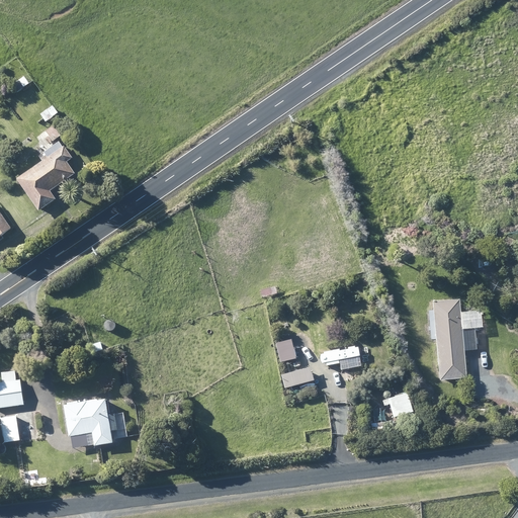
[(71,161),(64,150),(49,160),(16,181),(38,213),(56,201),(51,192),(76,175),(68,163),(71,161)]
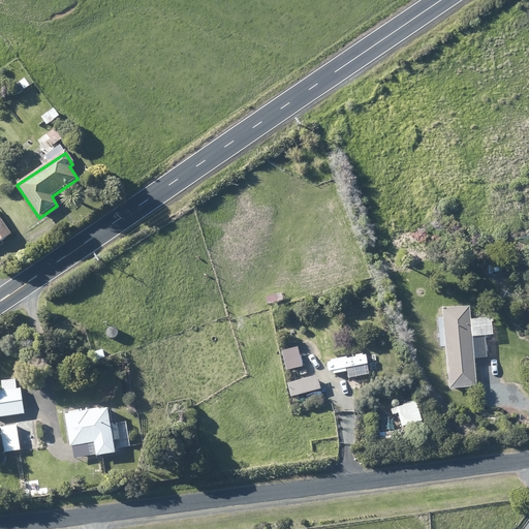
[(0,242),(10,236),(0,221),(0,242)]
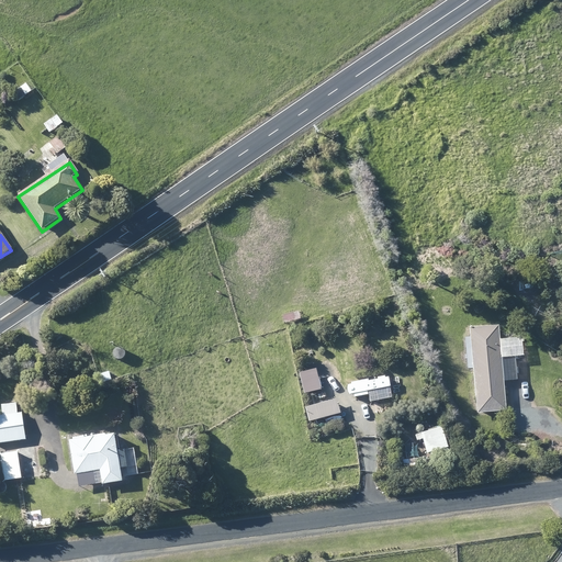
[(499,361),(524,359),(521,337),(497,340),(496,328),(468,330),(475,415),(505,412),(499,361)]
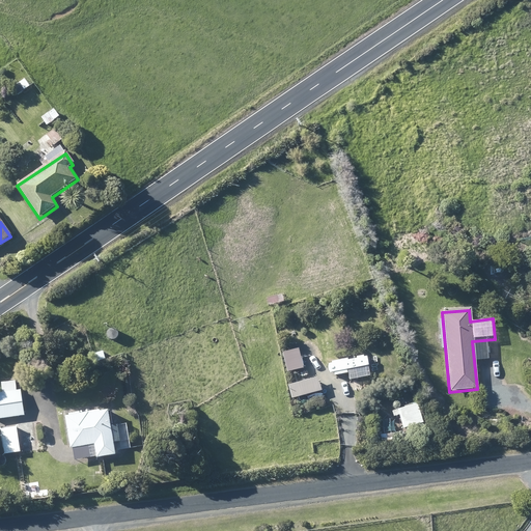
[(326,365),(328,375),(333,373),(334,378),(350,373),(351,379),(368,375),(367,367),(369,366),(366,356),(326,365)]
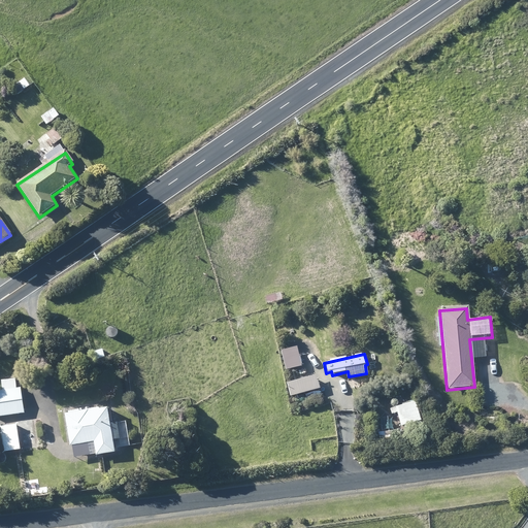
[(319,390),(316,376),(286,384),(290,397),(319,390)]
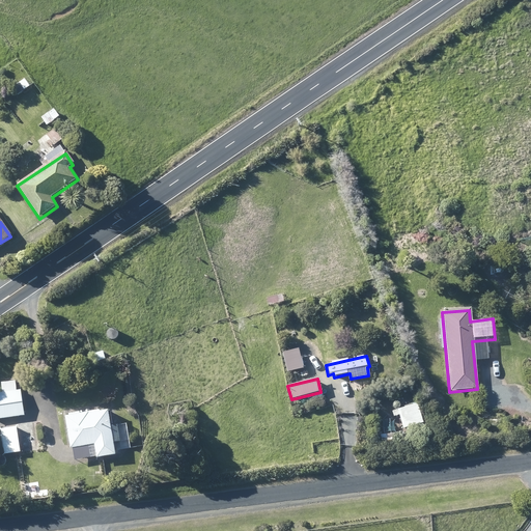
[(0,419),(25,416),(20,381),(0,384),(0,419)]
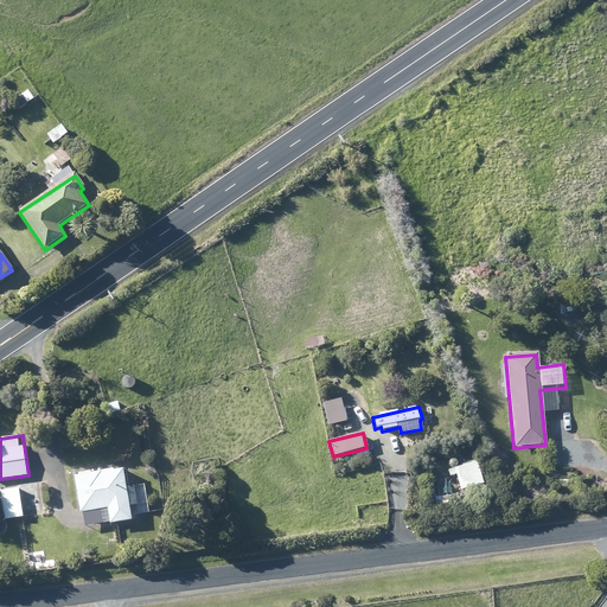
[(487,499),(478,462),(447,471),(448,477),(457,475),(460,491),(464,490),(468,505),(487,499)]
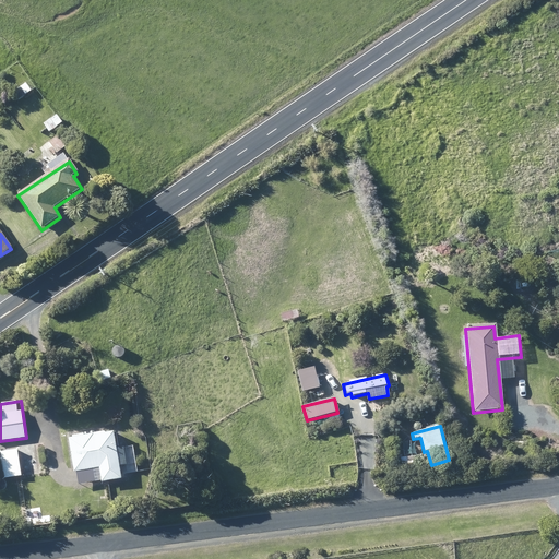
[(117,451),(114,432),(70,439),(74,473),(88,471),(91,485),(121,479),(120,466),(135,464),(133,449),(117,451)]
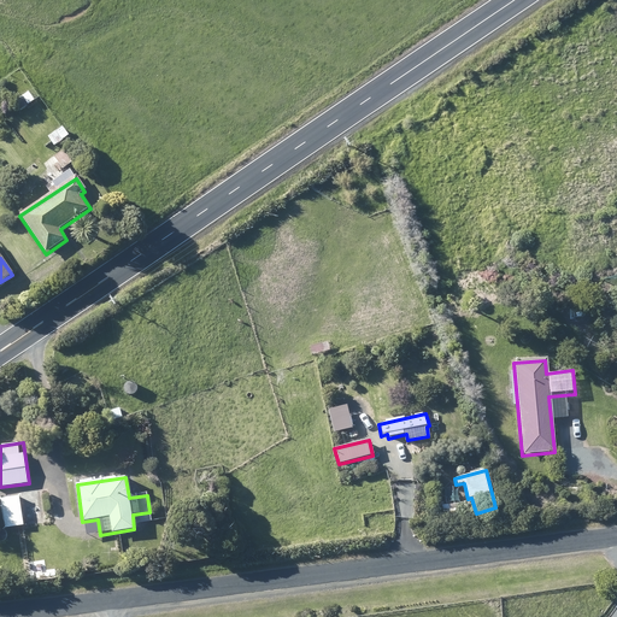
[(25,527),(21,498),(0,500),(5,529),(25,527)]
